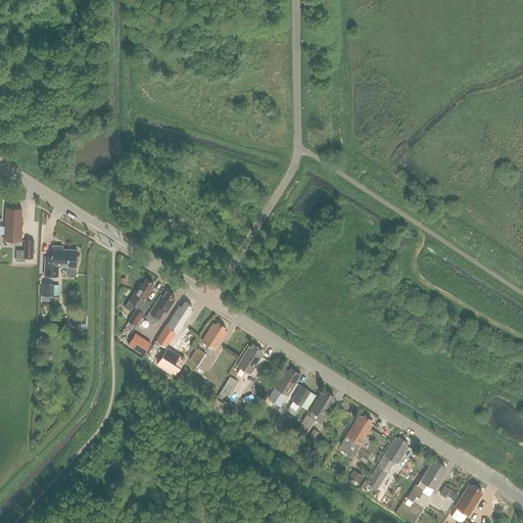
[(22,240),(24,221),(22,221),(22,207),(7,207),(6,239),(22,240)]
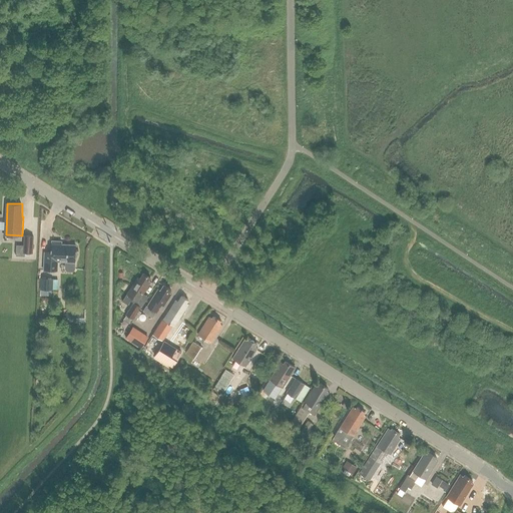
[(34,235),(24,235),(24,245),(23,253),(25,253),(33,253),(34,235)]
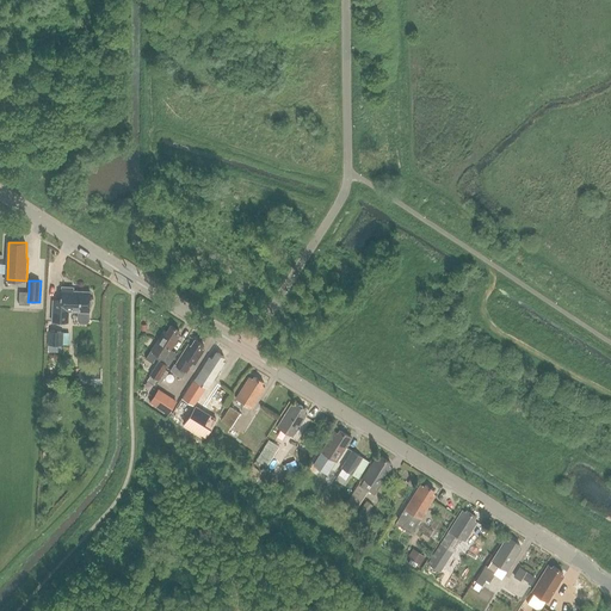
[(88,320),(90,294),(73,291),(73,288),(62,287),(61,301),(54,301),(53,322),(68,322),(69,310),(78,312),(76,320),(79,322),(86,322),(88,320)]
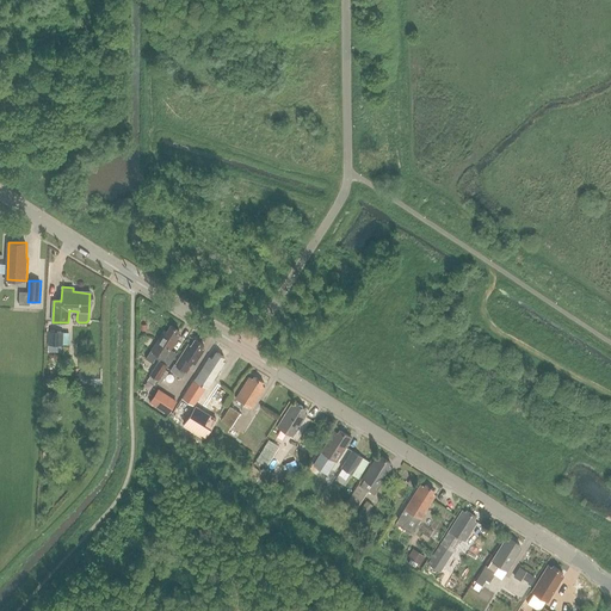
[(30,302),(28,302),(29,292),(19,292),(19,304),(30,306),(30,302)]
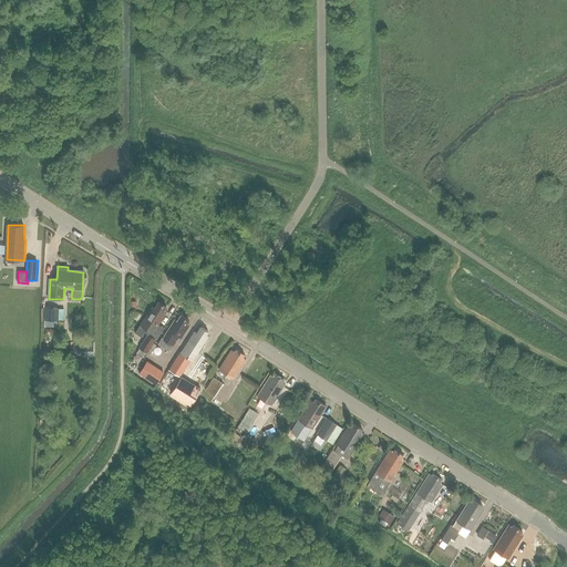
[(152,307),(135,333),(141,338),(144,333),(147,334),(138,348),(140,349),(136,354),(143,358),(146,353),(147,353),(154,343),(155,340),(151,337),(158,326),(167,312),(165,310),(166,308),(158,302),(155,308),(152,307)]
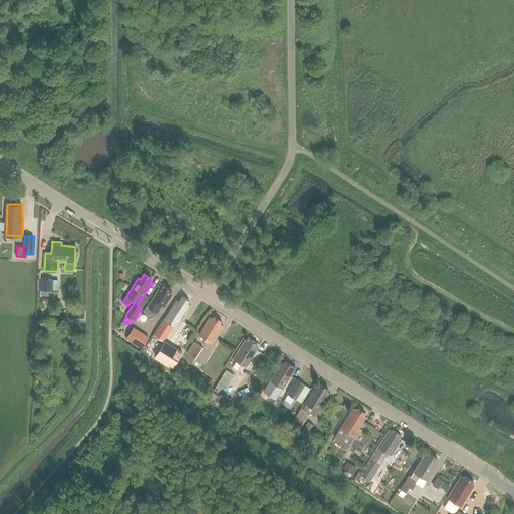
[(53,279),(41,279),(40,290),(51,290),(53,290),(53,279)]
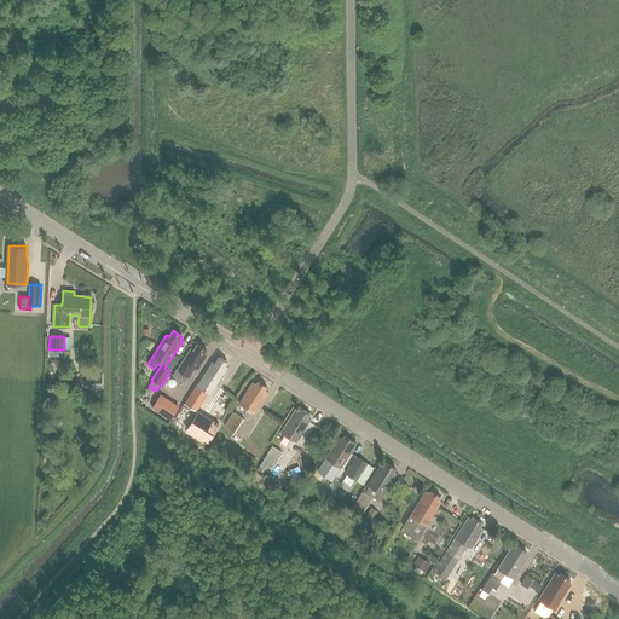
[(198,369),(207,354),(204,353),(207,350),(198,345),(194,351),(191,350),(174,376),(185,383),(196,368),(198,369)]
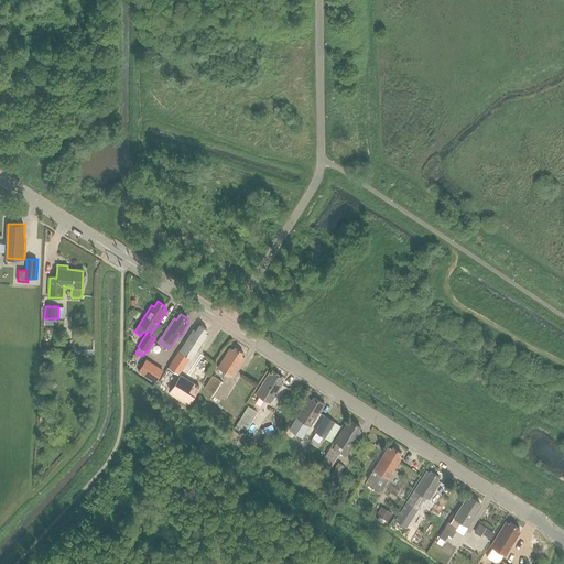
[(169,368),(180,375),(190,358),(192,359),(207,335),(205,334),(207,331),(199,325),(195,332),(193,329),(169,368)]
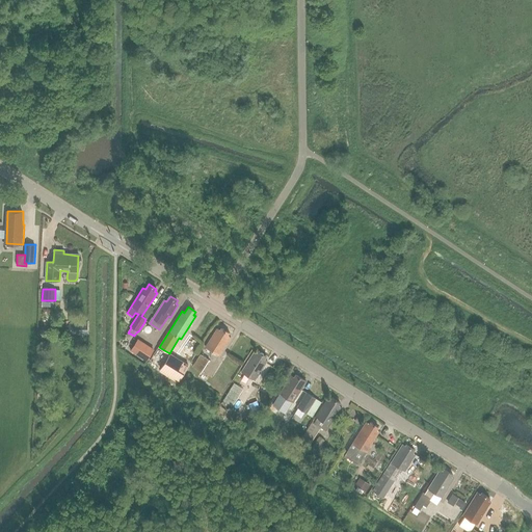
[(81,325),(75,325),(75,324),(73,324),(73,336),(81,336),(81,325)]
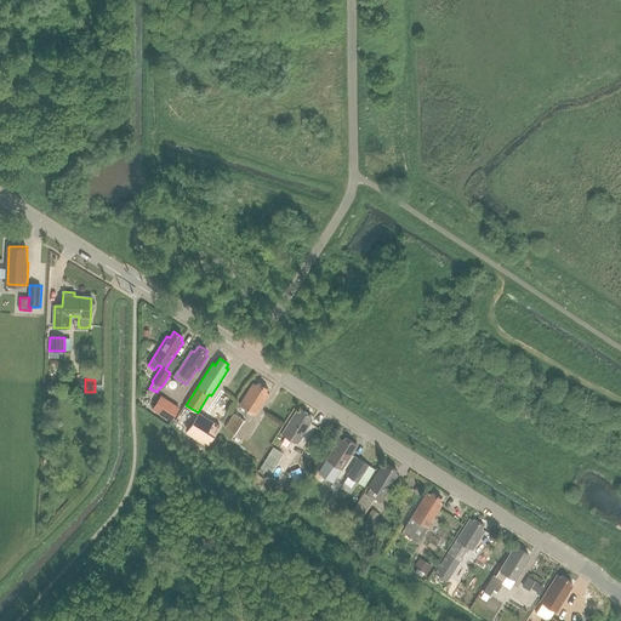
[(239,405),(255,416),(269,394),(266,392),(268,389),(258,382),(256,386),(254,385),(239,405)]
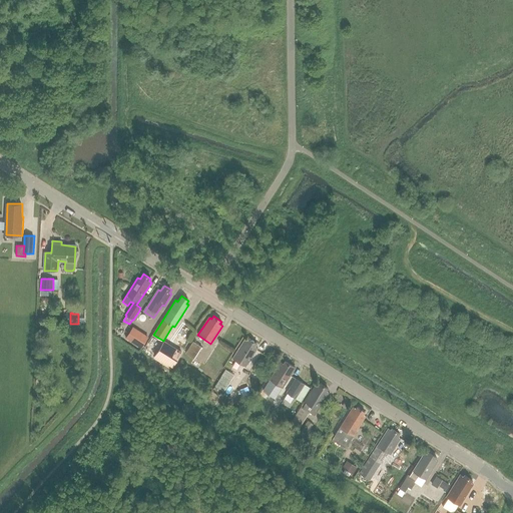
[(141,349),(145,343),(148,338),(132,328),(125,339),(141,349)]
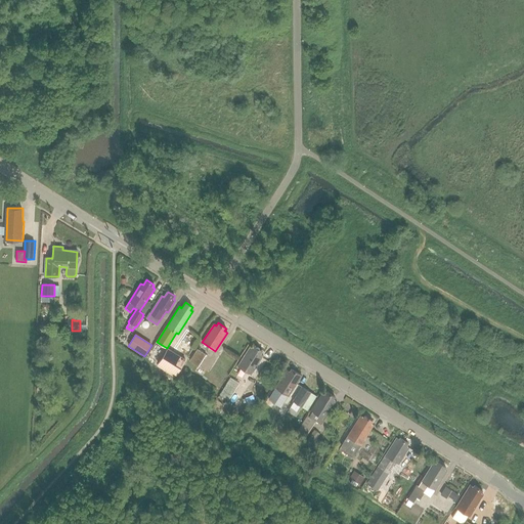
[(251,376),(264,355),(261,353),(263,350),(255,346),(253,348),(250,347),(237,366),(251,376)]
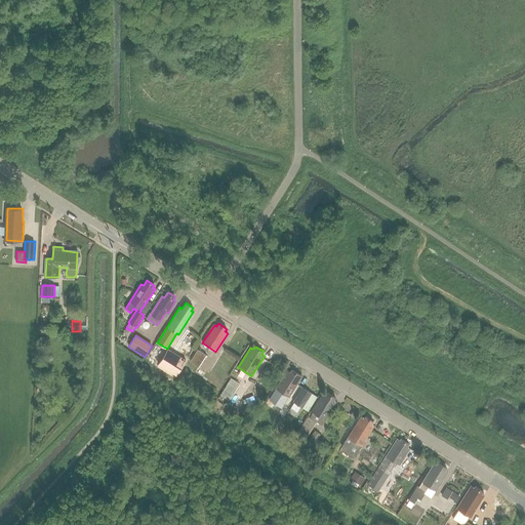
[(168,349),(158,365),(175,375),(186,360),(168,349)]
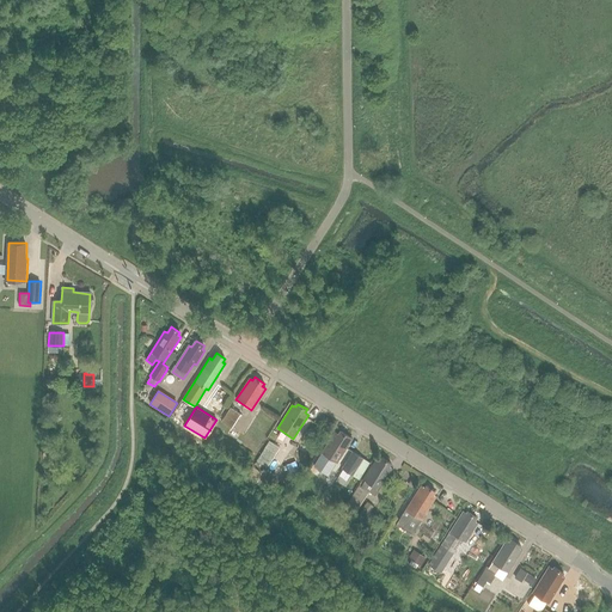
[(231,408),(221,422),(232,429),(242,415),(231,408)]
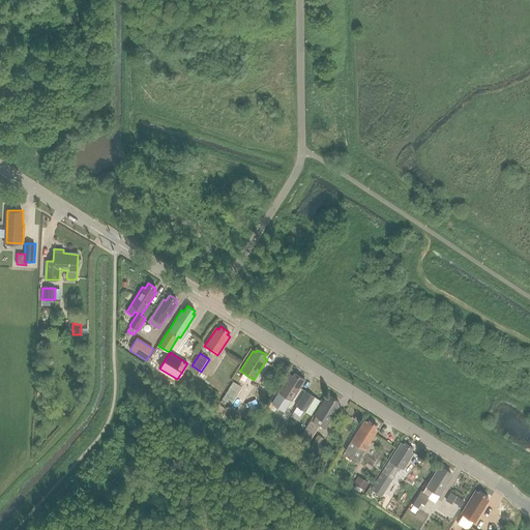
[(302,379),(295,374),(293,377),(290,375),(269,409),(282,417),(303,383),(301,381),(302,379)]
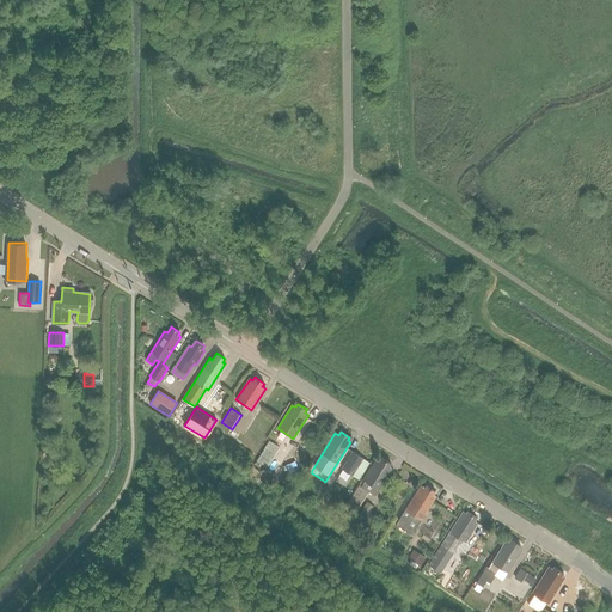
[(268,441),(257,460),(268,467),(280,448),(268,441)]
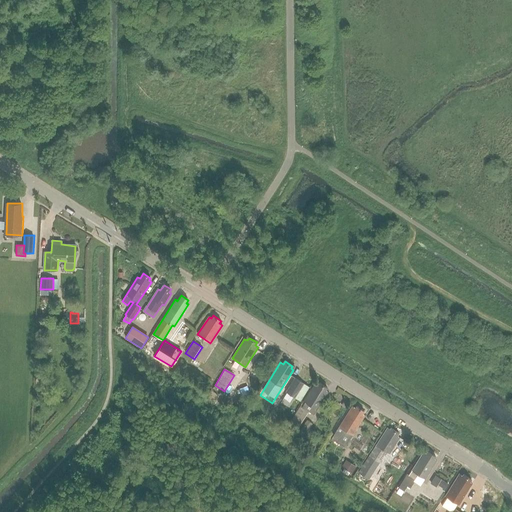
[(294,382),(290,388),(287,392),(295,398),(304,384),(296,379),(294,382)]
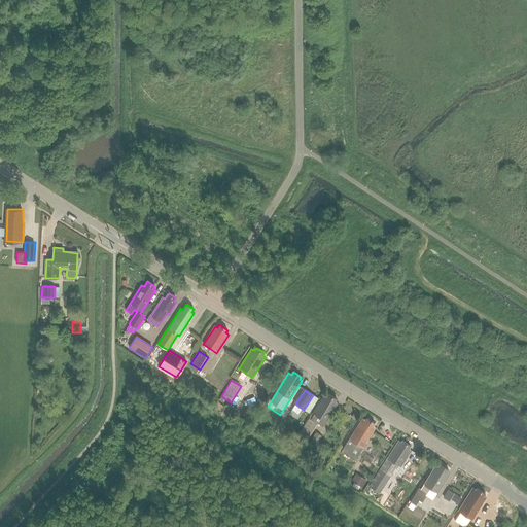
[(324,395),(313,414),(326,422),(338,403),(335,401),(337,399),(329,394),(327,396),(324,395)]
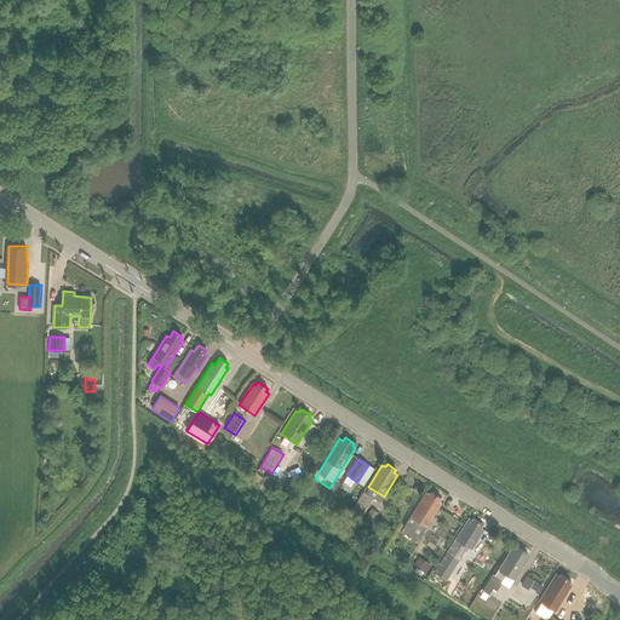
[(368,465),(357,482),(365,487),(375,470),(368,465)]
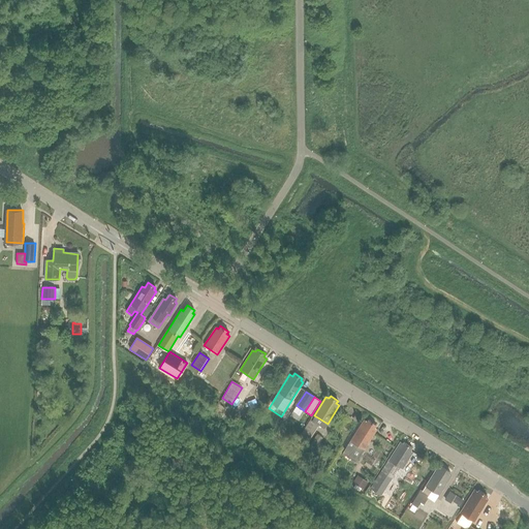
[(356,462),(365,449),(377,429),(375,428),(376,425),(369,421),(368,422),(365,419),(343,454),(356,462)]
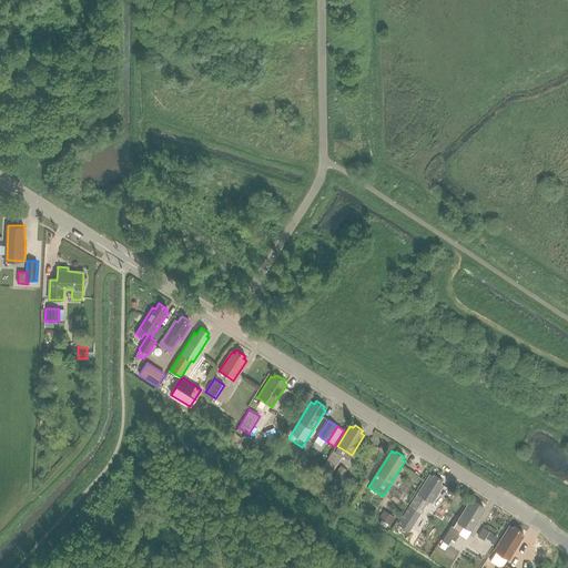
[(332,474),(342,457),(333,452),(323,467),(332,474)]
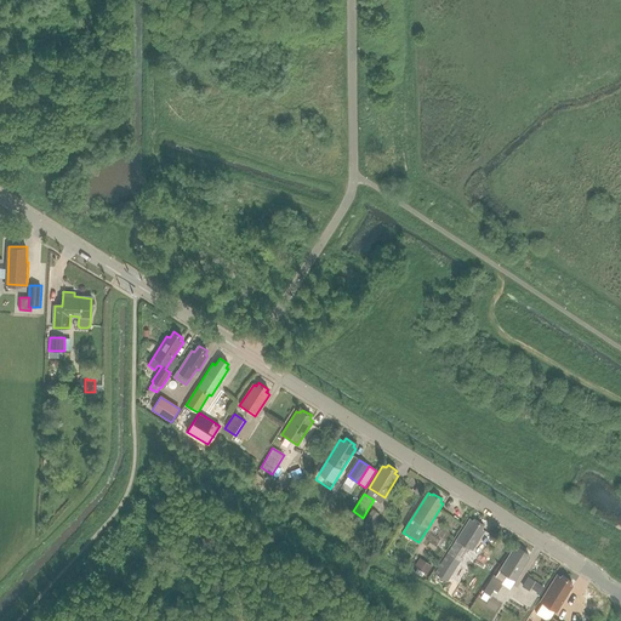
[(370,529),(380,514),(372,510),(363,524),(354,518),(349,524),(364,534),(369,528),(370,529)]
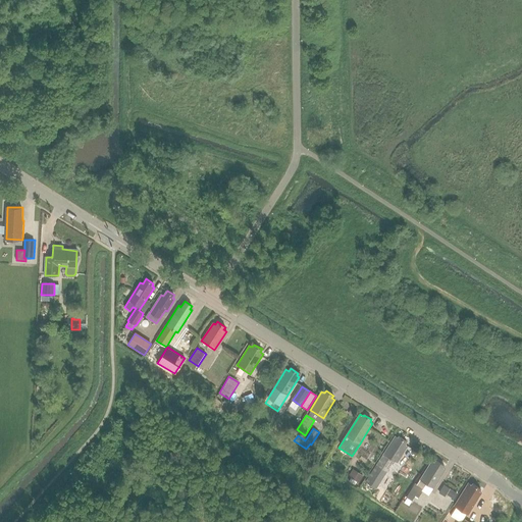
[(396,436),(384,455),(395,461),(397,463),(408,447),(405,445),(407,441),(400,437),(399,438),(396,436)]
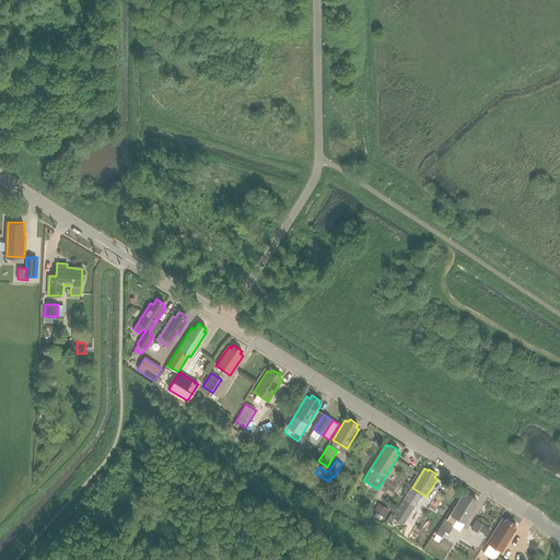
[(411,487),(404,499),(416,505),(423,494),(412,488),(411,487)]
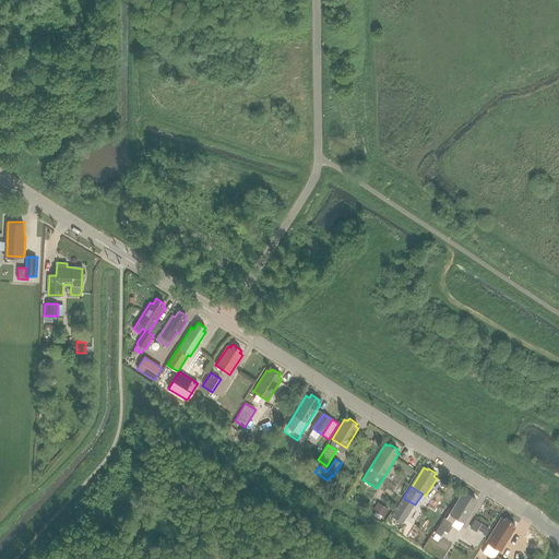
[(444,518),(438,527),(444,531),(448,533),(452,526),(451,526),(456,518),(464,523),(476,503),(474,501),(475,499),(467,494),(465,496),(462,494),(447,519),(444,518)]
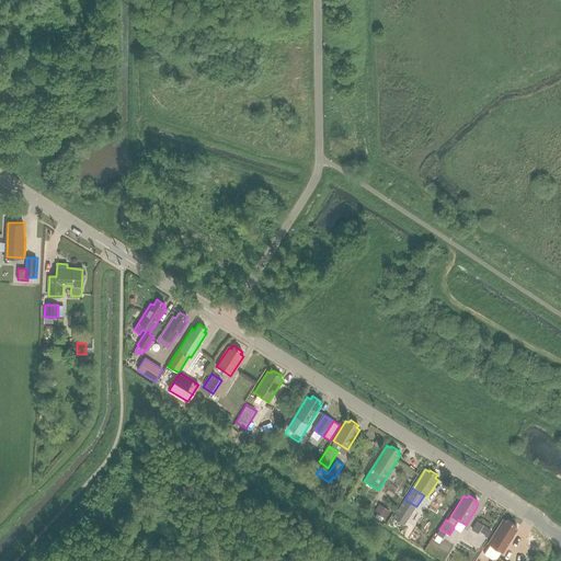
[(404,500),(392,518),(404,526),(416,506),(404,500)]
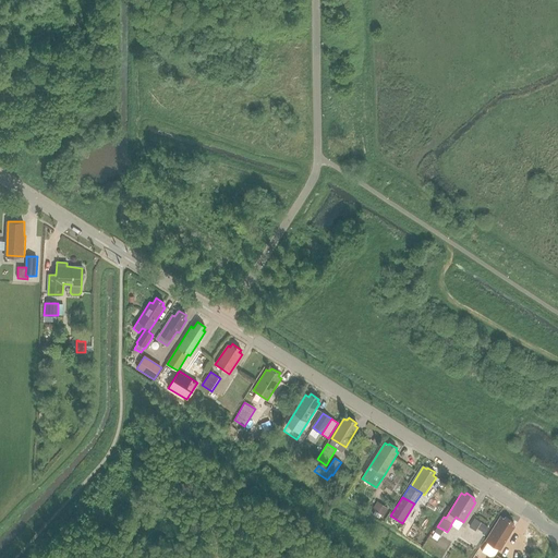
[(387,509),(377,502),(372,510),(383,517),(387,509)]
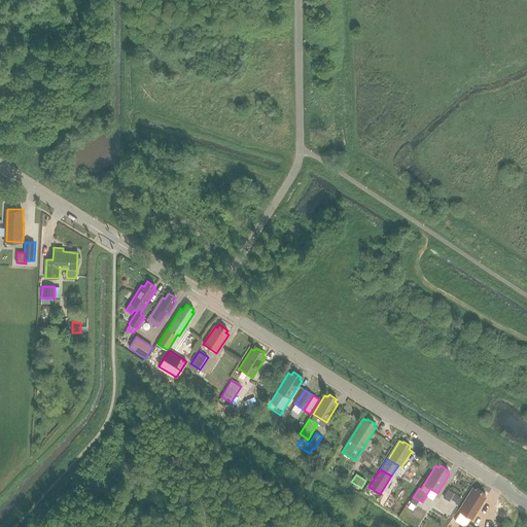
[(379,502),(385,505),(393,489),(387,486),(379,502)]
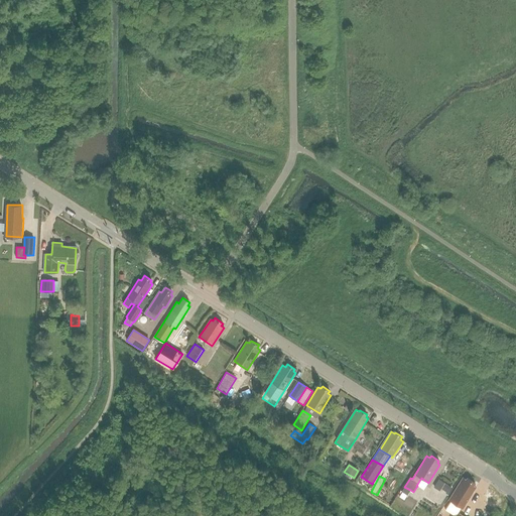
[(448,500),(452,502),(462,509),(476,488),(473,486),(475,483),(467,478),(466,480),(463,478),(448,500)]
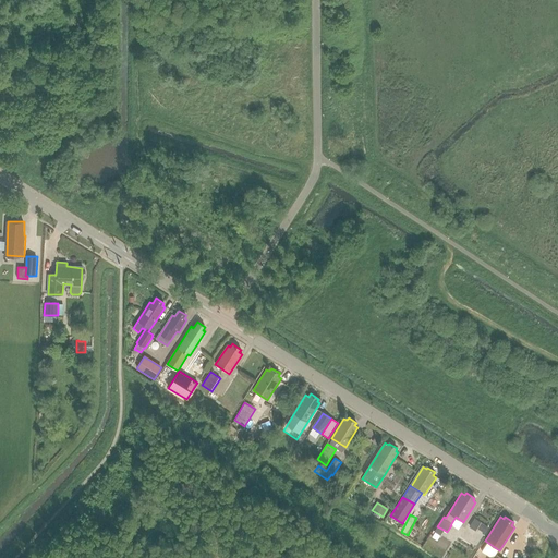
[(475,519),(470,528),(476,532),(477,530),(481,523),(482,522),(475,519)]
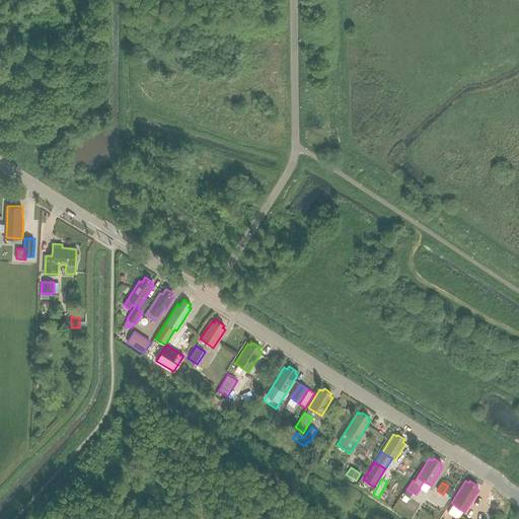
[(453,491),(447,487),(444,493),(450,496),(453,491)]
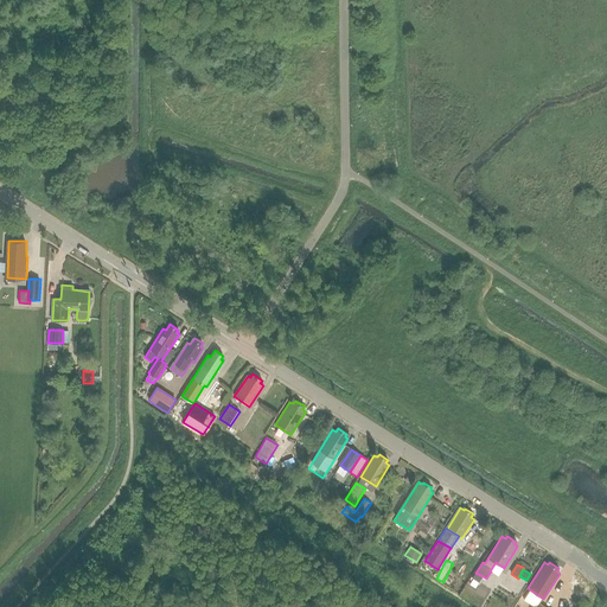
[(474,580),(478,582),(479,582),(483,576),(475,573),(472,579),(474,580)]
